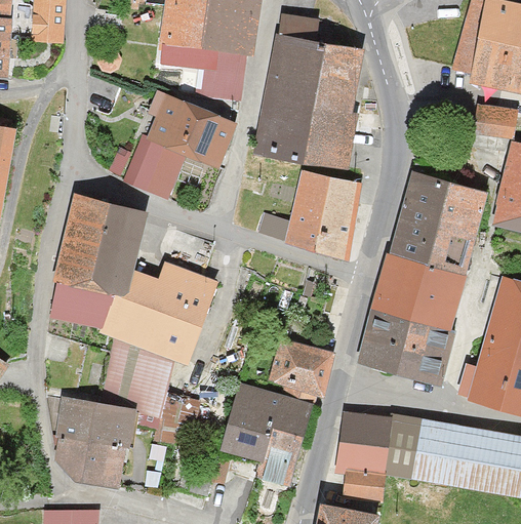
[(33,0),(30,42),(62,44),(65,0),(33,0)]
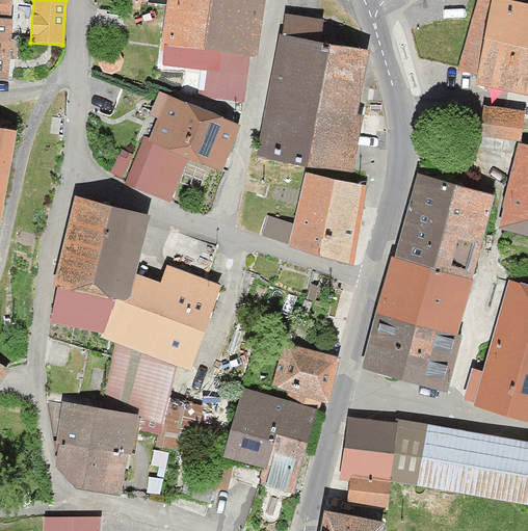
[(166,0),(152,85),(244,101),(262,0),(166,0)]
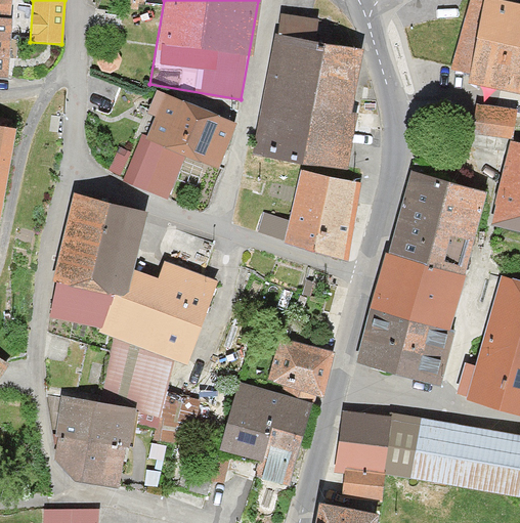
[(519,6),(488,0),(471,0),(453,80),(519,93),(519,6)]
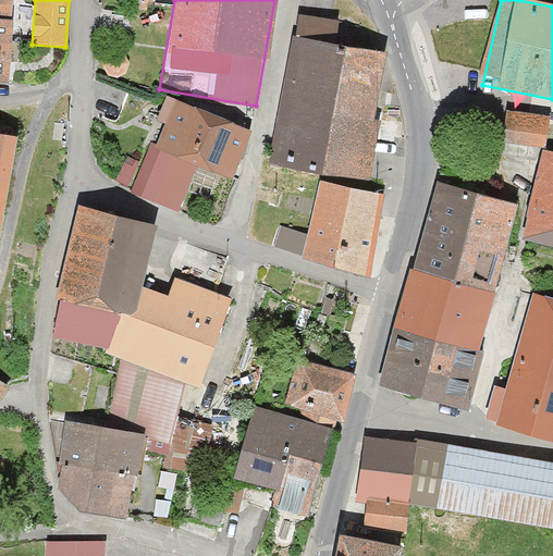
[(9,21),(0,20),(0,78),(2,79),(9,21)]
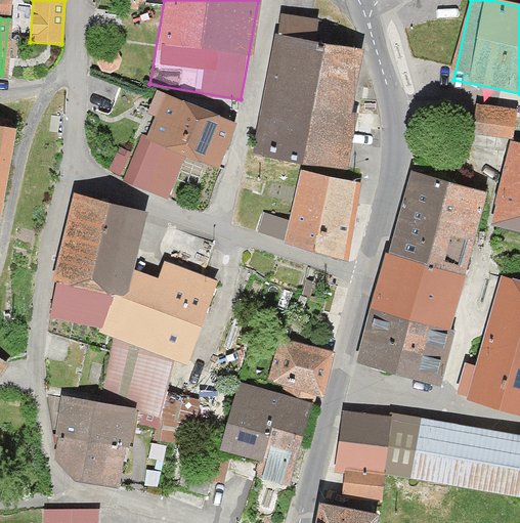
[(361,49),(275,33),(252,153),(345,170),(356,112),(349,110),(361,49)]
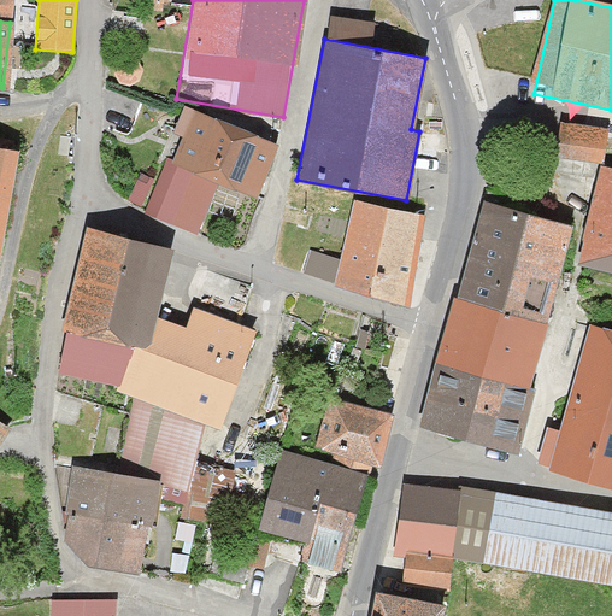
[(122,83),(125,84),(130,86),(135,84),(139,82),(142,78),(143,74),(143,70),(142,65),(140,62),(136,58),(133,57),(128,57),(123,58),(118,60),(116,65),(115,70),(116,75),(118,80),(122,83)]
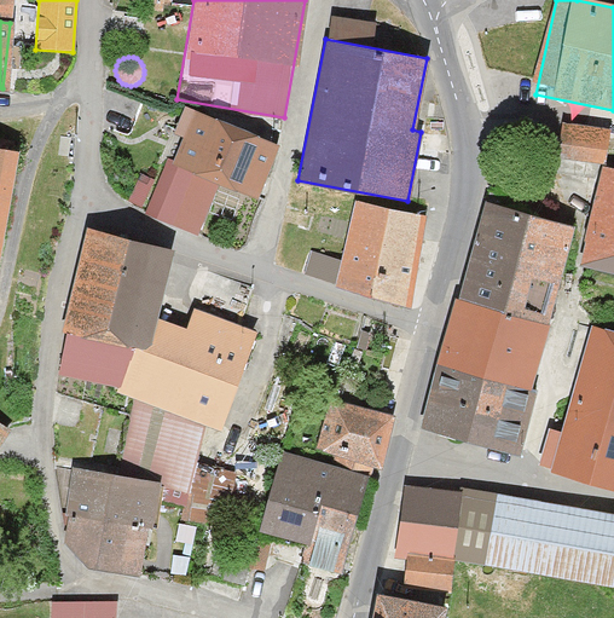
[(277,144),(189,109),(149,208),(200,229),(218,185),(255,200),(277,144)]
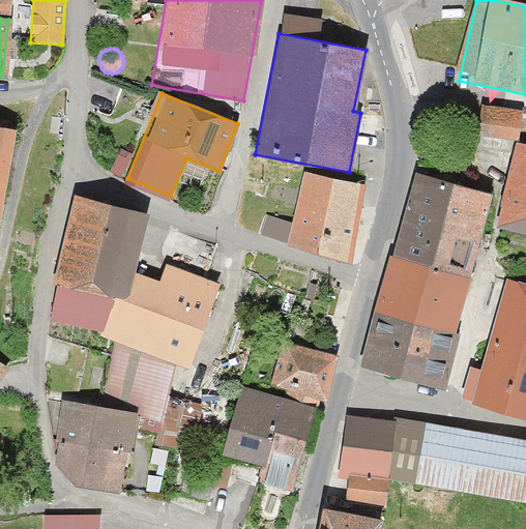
[(478,137),(518,140),(520,107),(481,104),(478,137)]
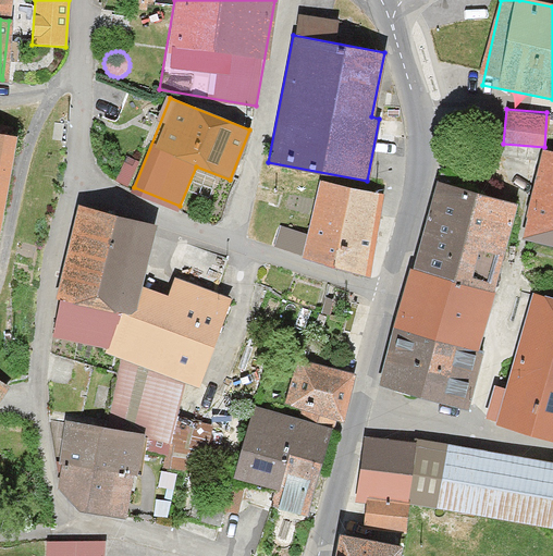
[(0,200),(12,136),(0,134),(0,200)]
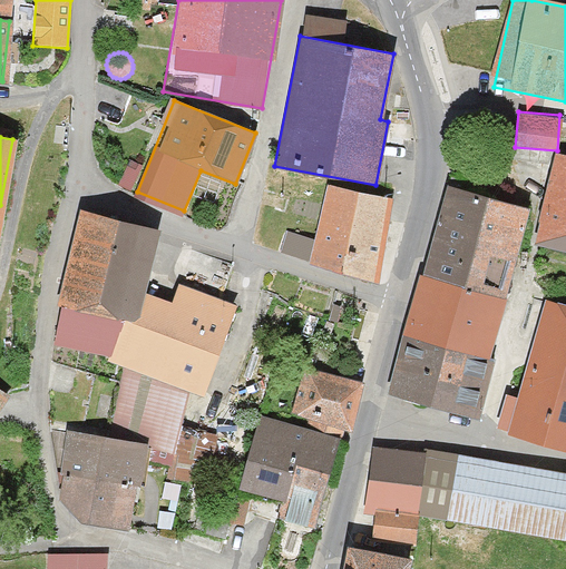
[(565,155),(555,153),(532,246),(565,254),(565,155)]
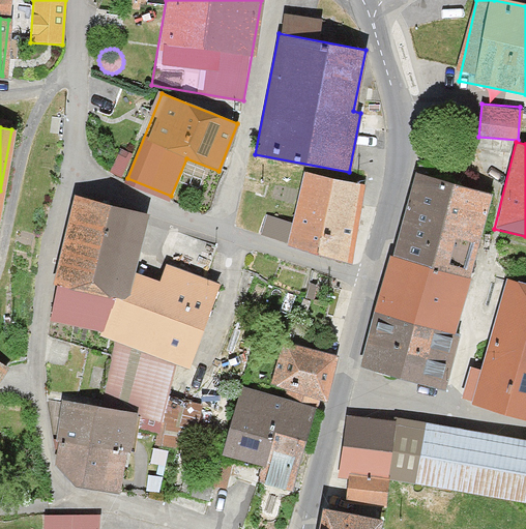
[(367,186),(304,172),(292,226),(268,217),(262,234),(287,242),(350,262),(367,186)]
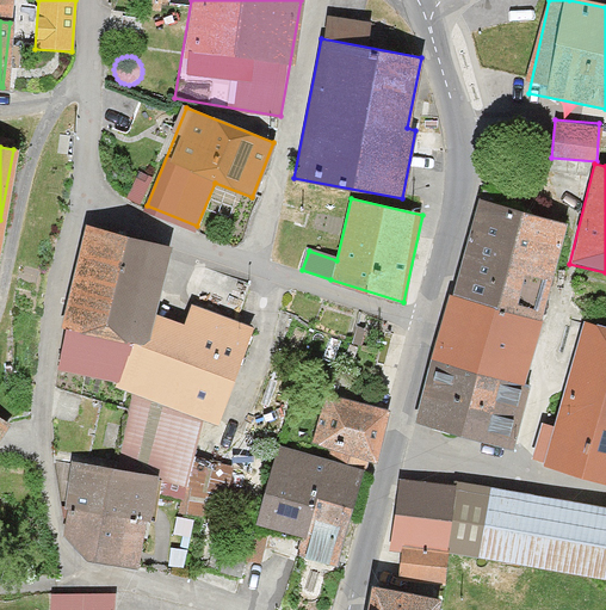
[(564,225),(478,199),(414,423),(500,447),(564,225)]
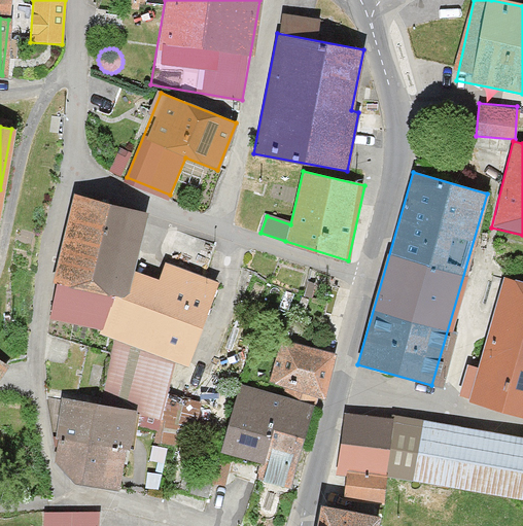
[(101,327),(130,272),(145,213),(72,195),(49,319),(101,327)]
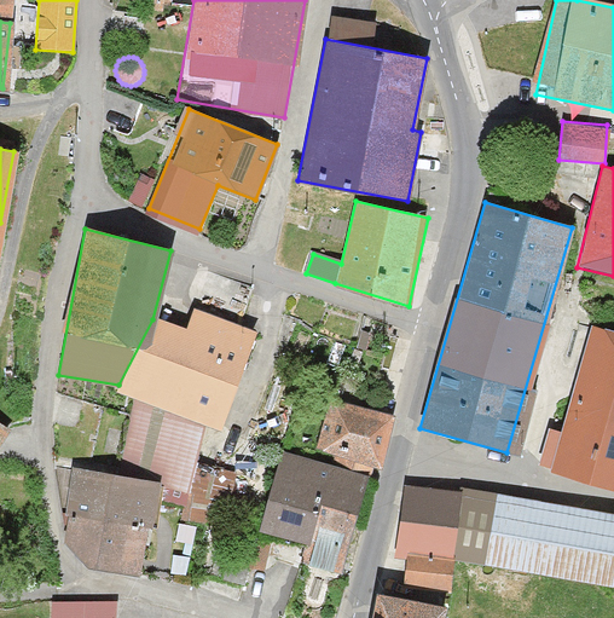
[(181,327),(152,319),(119,385),(117,393),(137,397),(207,423),(218,427),(252,329),(191,307),(181,327)]
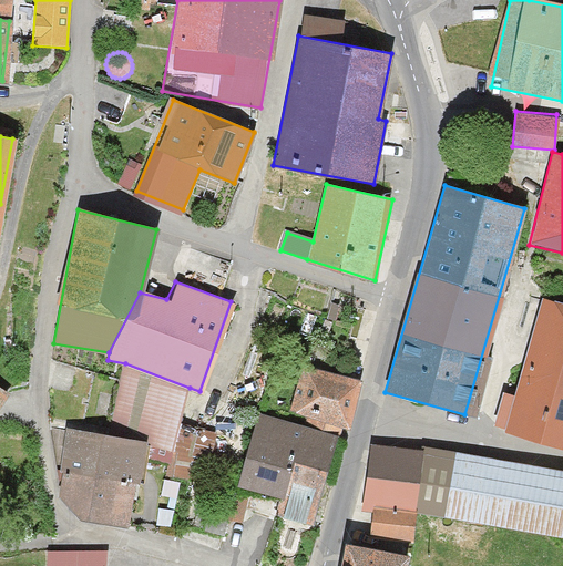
[(562,306),(542,299),(501,430),(562,449),(562,306)]
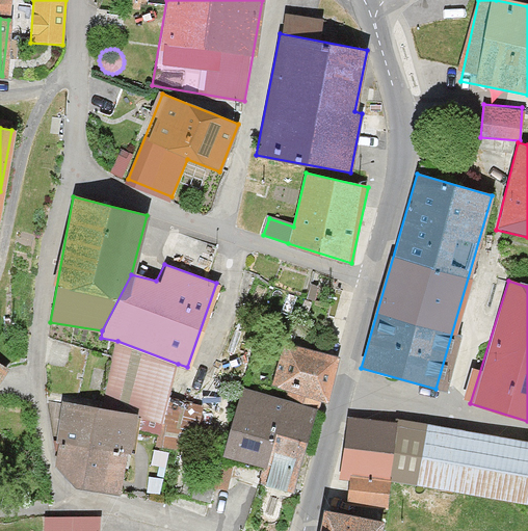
[(178,364),(117,341),(101,410),(133,419),(161,424),(178,364)]
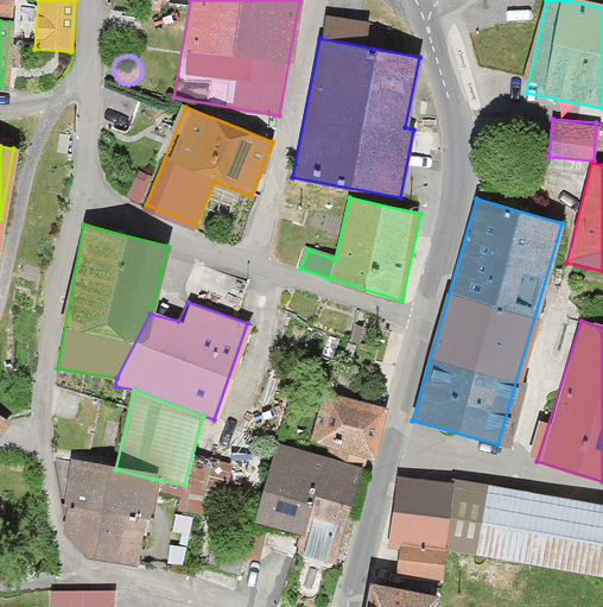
[(383,408),(324,392),(310,446),(368,462),(383,408)]
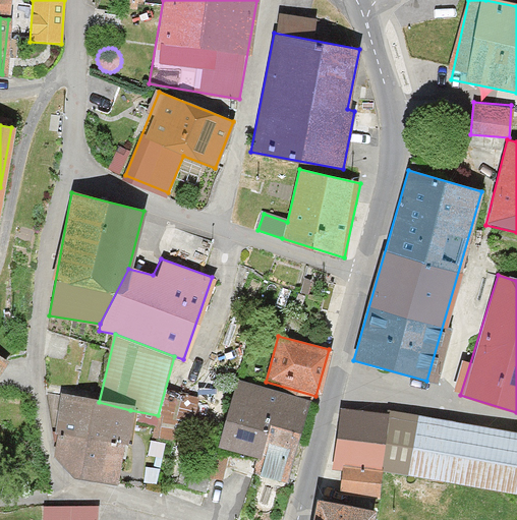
[(309,396),(235,377),(218,445),(262,456),(257,473),(287,481),(309,396)]
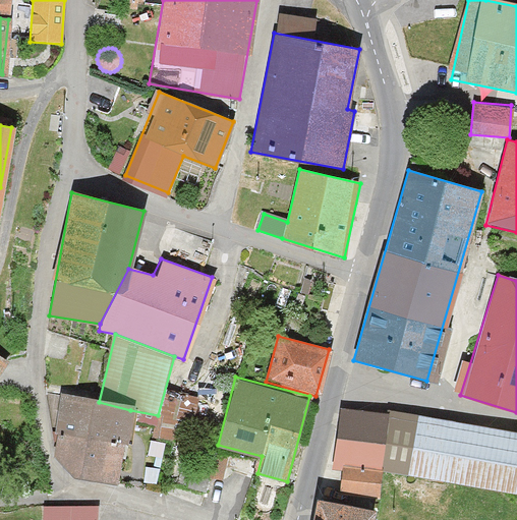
[(99,402),(59,394),(48,451),(68,476),(115,485),(130,410),(99,402)]
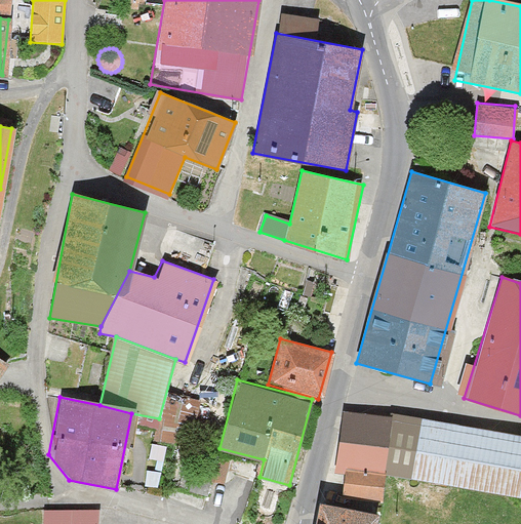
[(520,441),(342,412),(333,466),(520,496),(520,441)]
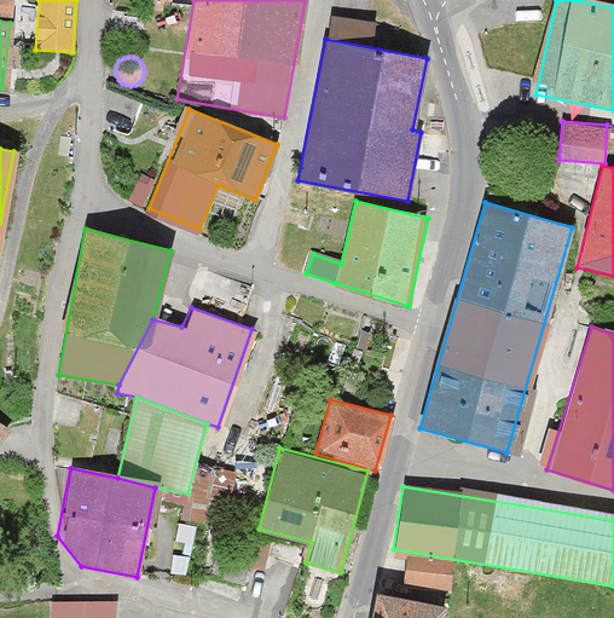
[(433,617),(435,606),(370,598),(366,617),(433,617)]
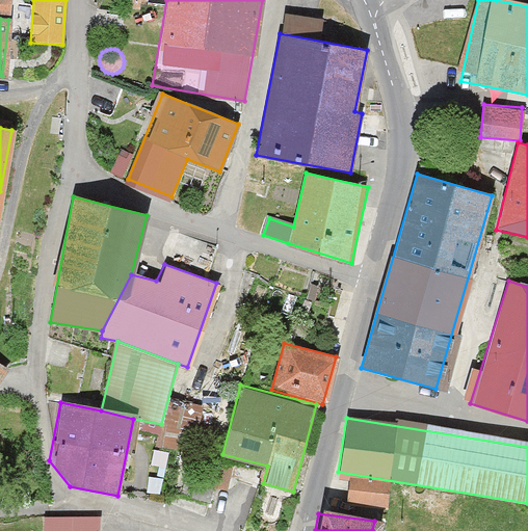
[(100,530),(100,514),(47,514),(47,530),(100,530)]
